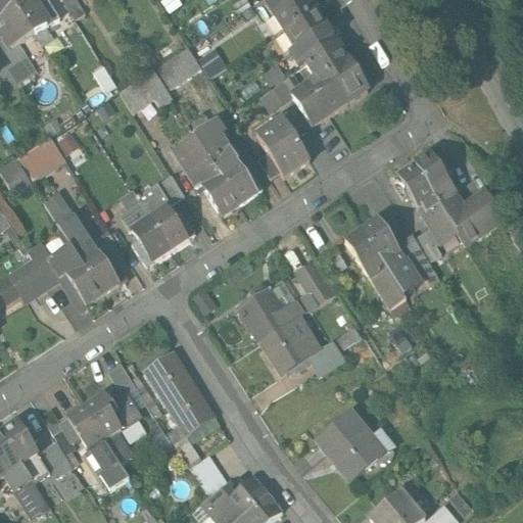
[(35,35),(11,0),(0,0),(0,35),(2,40),(3,39),(10,50),(35,35)]
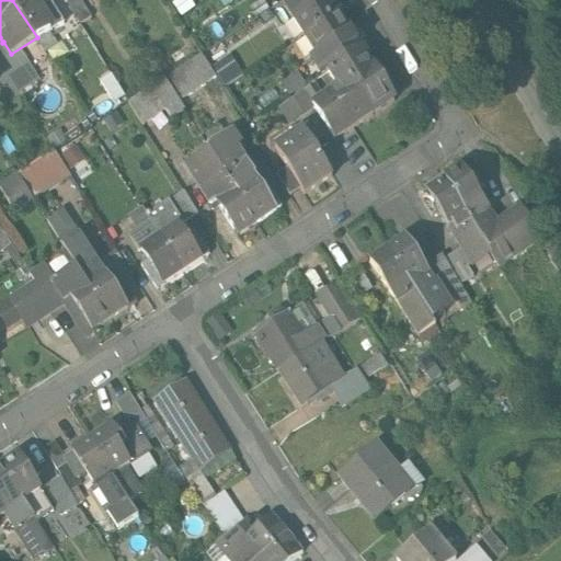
[(36,1),(35,0),(12,0),(37,37),(49,30),(32,3),(36,1)]
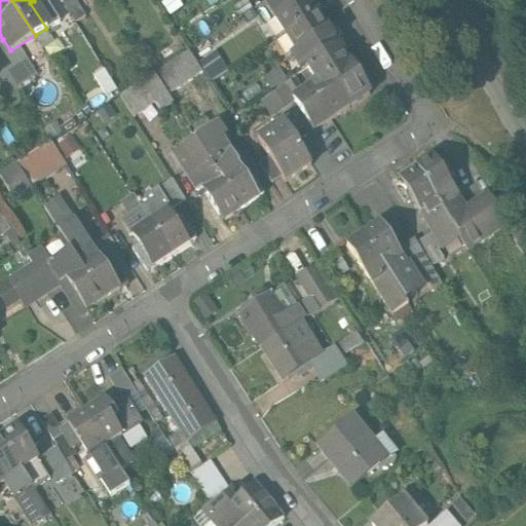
[(67,13),(58,0),(46,0),(45,1),(58,20),(67,13)]
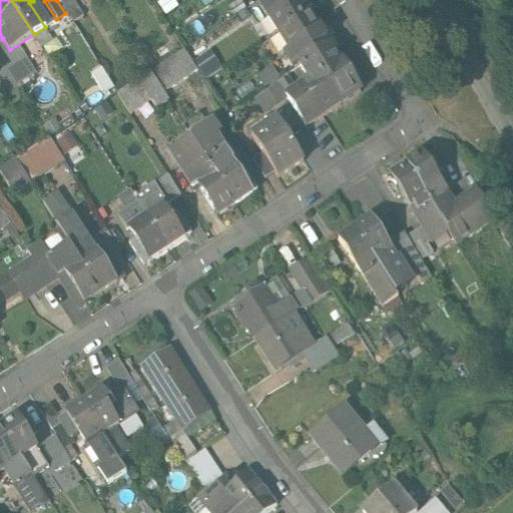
[(160,0),(157,2),(164,14),(176,6),(172,0),(160,0)]
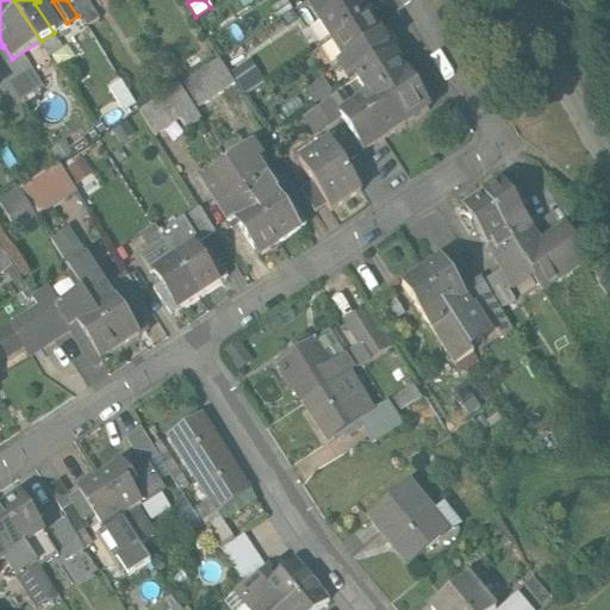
[(284,0),(282,0),(271,8),(277,19),(291,11),(284,0)]
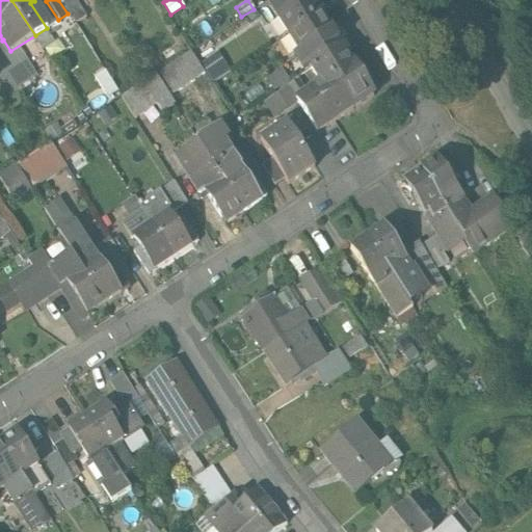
[(296,0),(276,0),(285,12),(299,4),(296,0)]
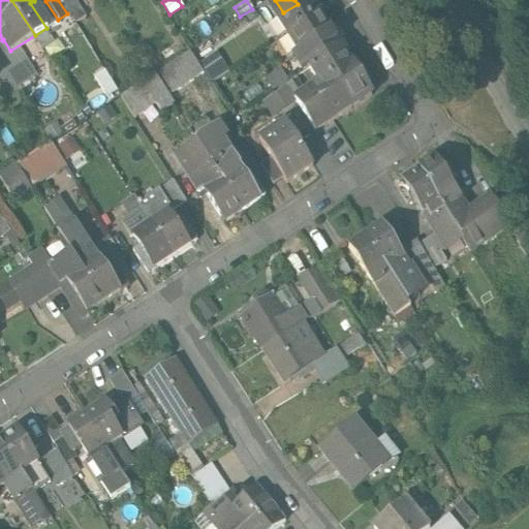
[(283,12),(276,18),(287,34),(320,14),(310,0),(303,0),(298,4),(283,12)]
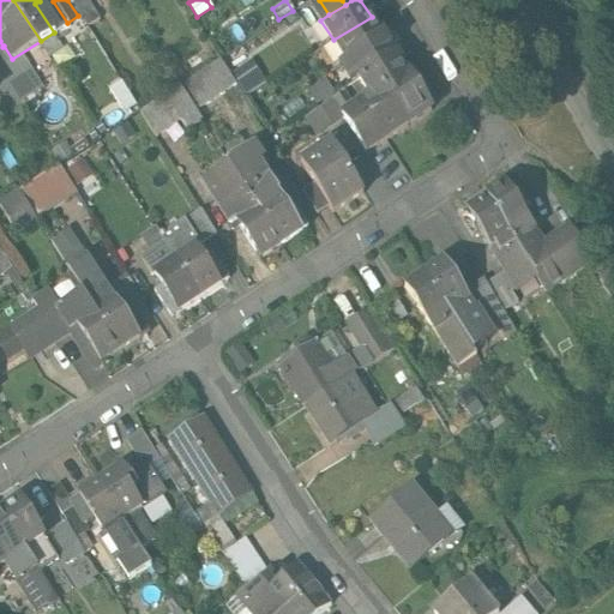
[(78,16),(67,23),(73,32),(85,24),(80,16),(78,16)]
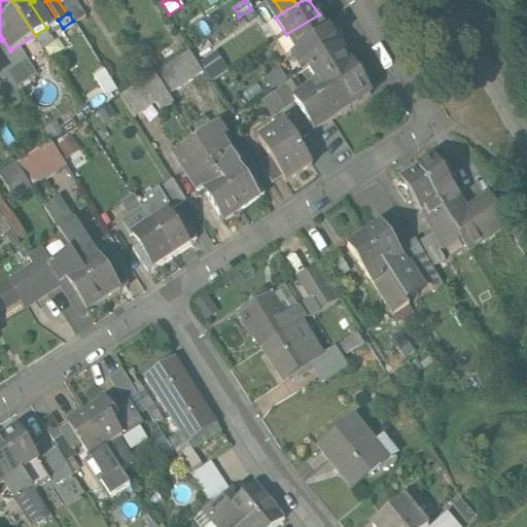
[(319,14),(286,34),(309,68),(318,62),(341,47),(319,14)]
